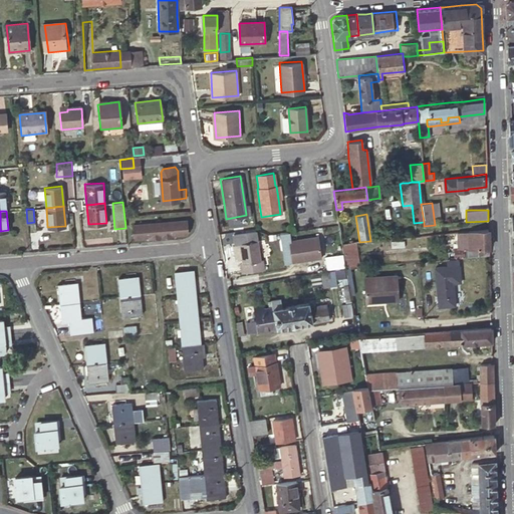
[(161,222),(162,237),(173,236),(173,234),(188,233),(189,232),(188,220),(161,222)]
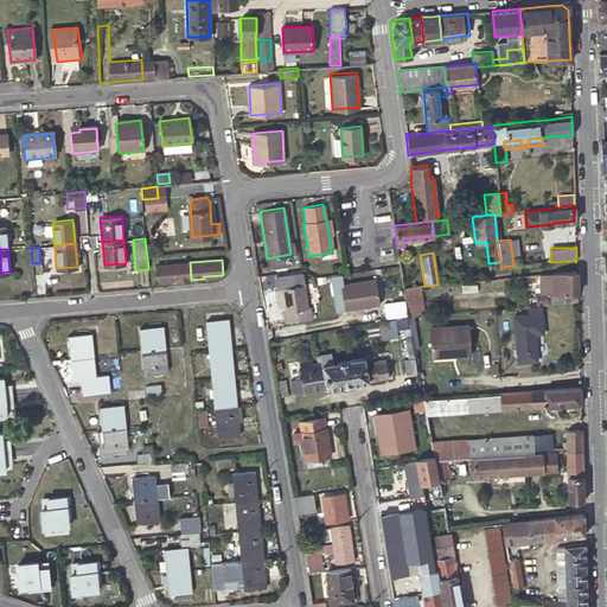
[(190,262),(157,266),(158,281),(178,279),(178,281),(191,280),(190,262)]
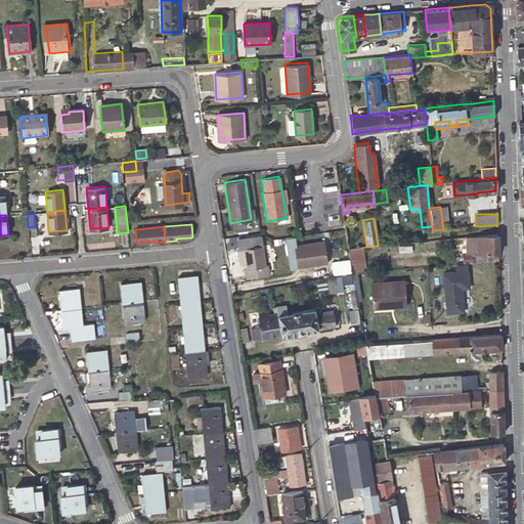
[(498,260),(497,233),(466,236),(467,252),(463,253),(464,264),(498,260)]
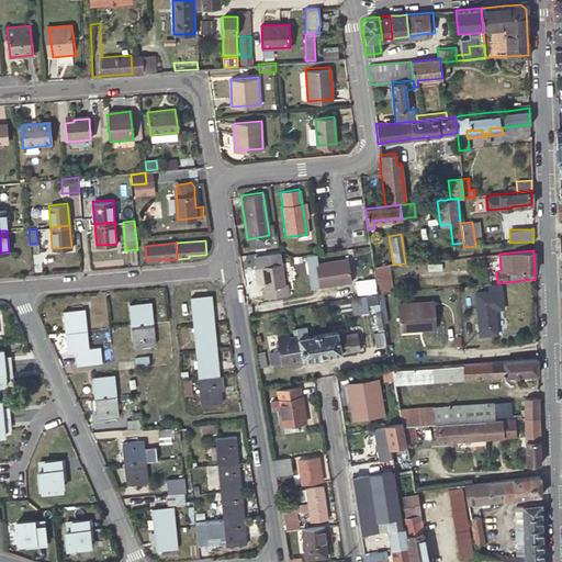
[(259,267),(261,267),(265,289),(262,289),(263,300),(288,295),(287,285),(283,285),(279,254),(257,257),(259,267)]
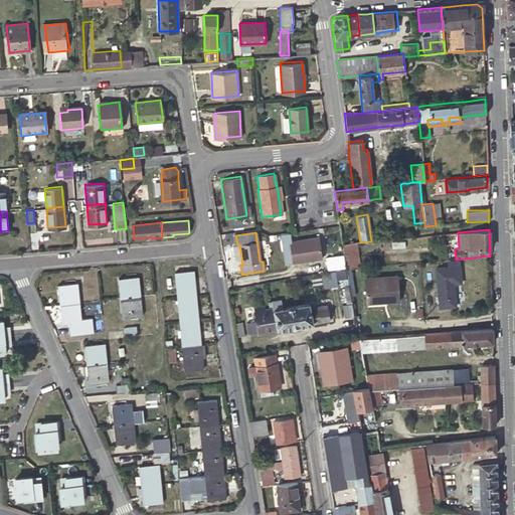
[(322,236),(293,241),(296,261),(325,255),(322,236)]
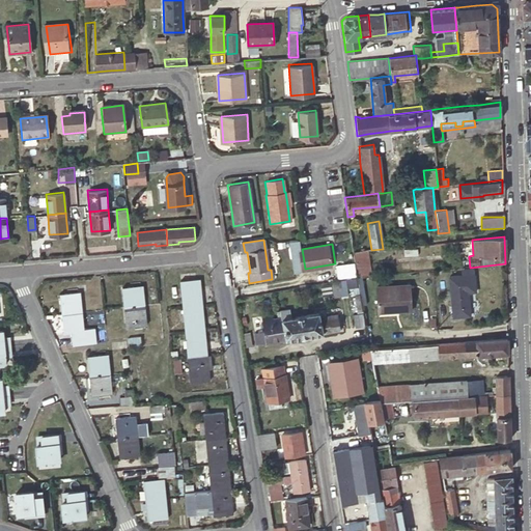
[(353,252),(355,260),(357,277),(370,276),(368,250),(364,251),(360,251),(353,252)]
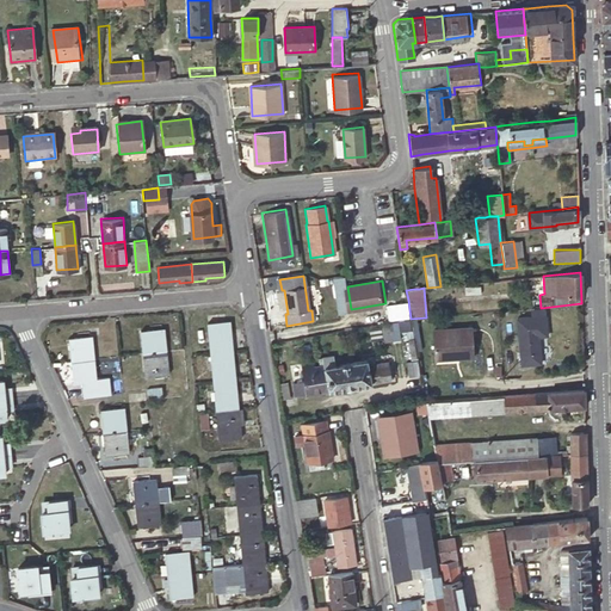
[(394,321),(402,320),(411,319),(408,300),(390,303),(394,321)]
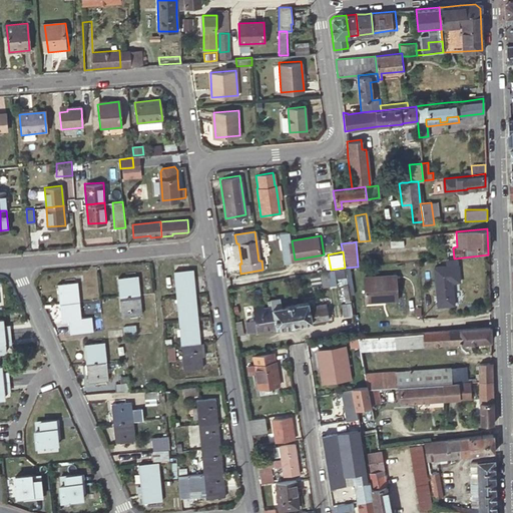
[(456,265),(433,267),(436,306),(453,305),(451,282),(458,282),(456,265)]
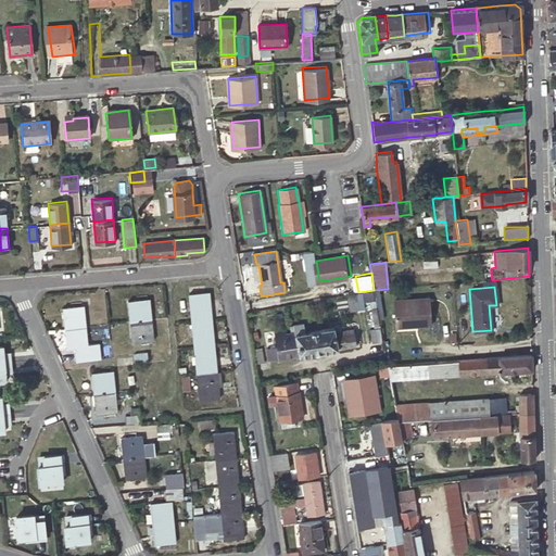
[(374,290),(366,291),(368,308),(370,307),(374,328),(369,328),(371,342),(382,341),(377,307),(374,290)]
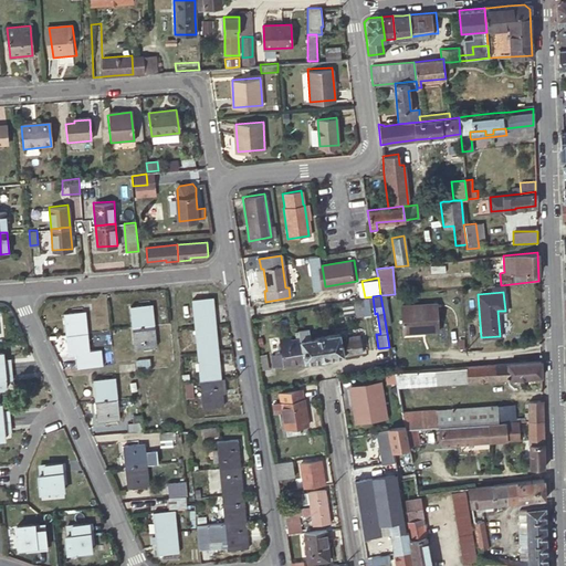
[(217,324),(213,296),(194,297),(194,306),(197,306),(198,325),(217,324)]
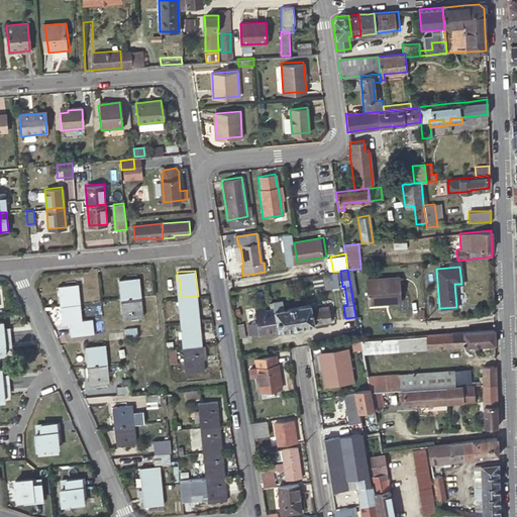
[(324,289),(338,287),(336,274),(329,275),(329,274),(322,275),(322,276),(324,289)]
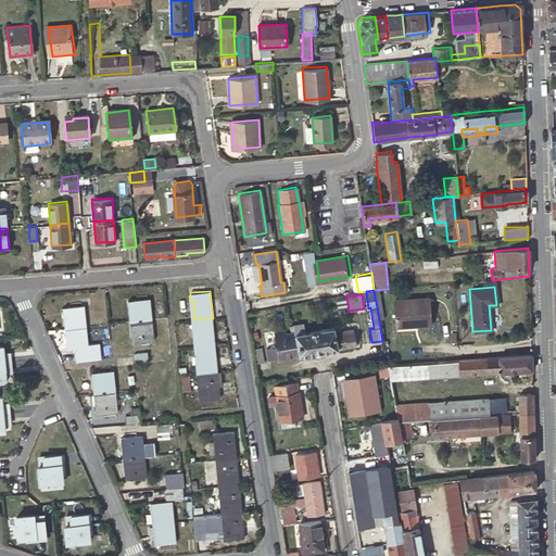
[(393,300),(394,324),(416,323),(416,326),(430,325),(428,298),(393,300)]
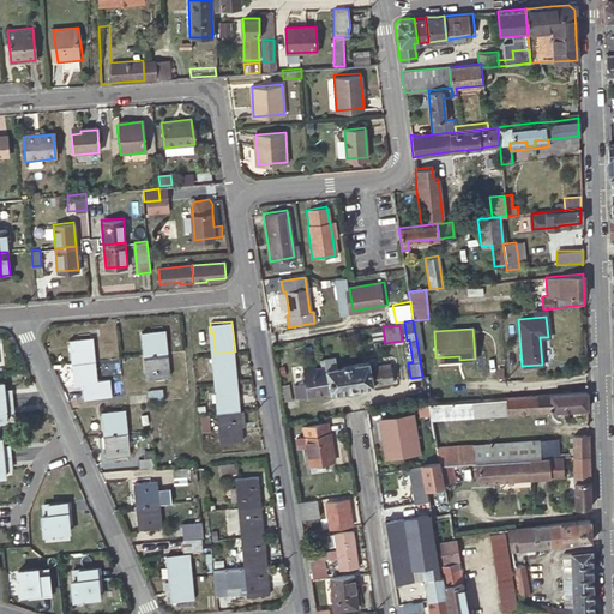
[(143,332),(145,355),(168,353),(166,330),(143,332)]
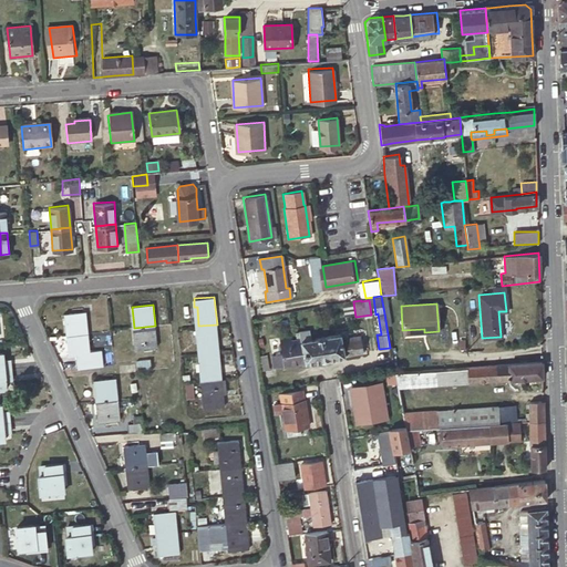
[(64,313),(66,334),(89,332),(86,311),(64,313)]
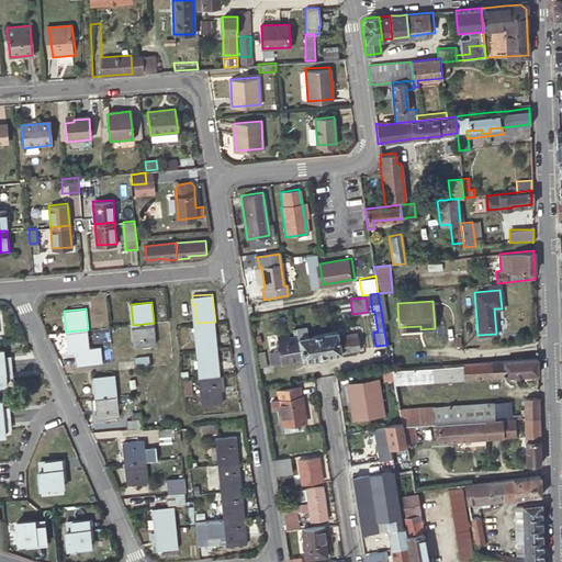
[(200,350),(217,348),(215,322),(197,323),(194,324),(195,332),(198,332),(200,350)]
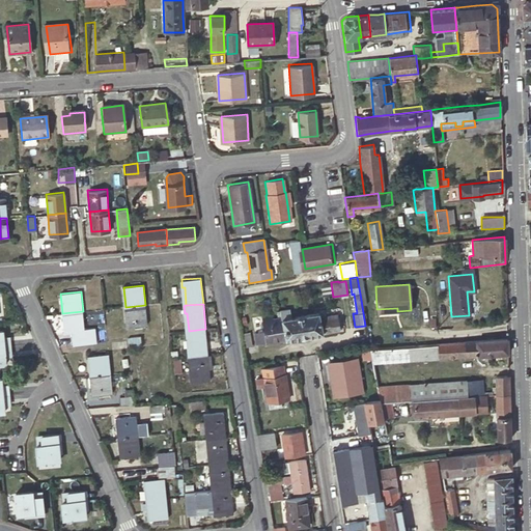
[(126,307),(128,327),(147,326),(145,305),(126,307)]
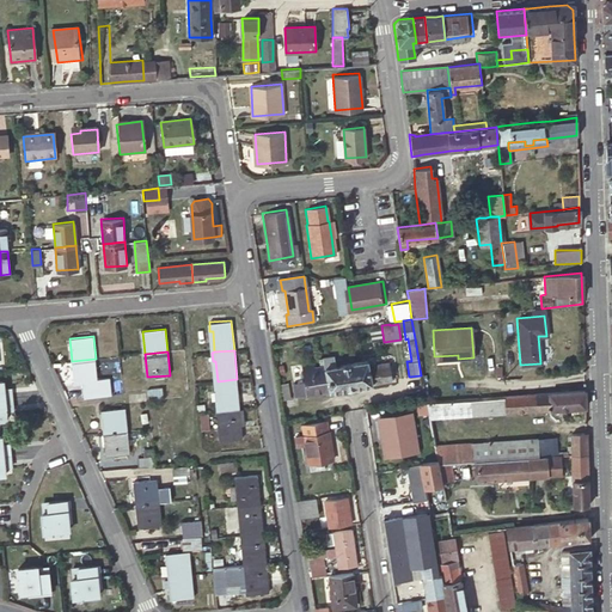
[(304,381),(292,384),(294,397),(391,380),(389,362),(375,363),(374,359),(335,365),(332,355),(318,357),(319,366),(313,367),(313,362),(303,365),(304,368),(301,369),(304,381)]
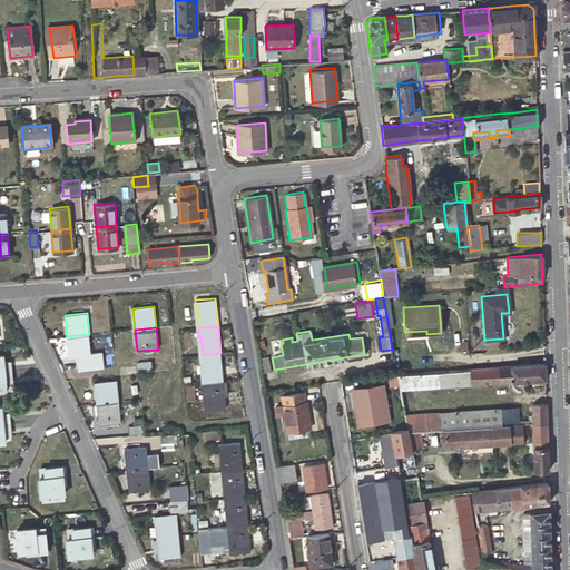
[(67,336),(69,359),(78,357),(79,371),(105,369),(104,355),(90,356),(89,334),(67,336)]
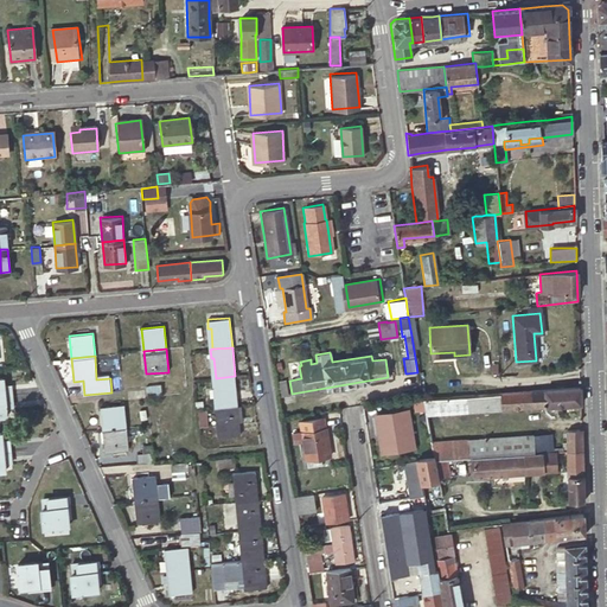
[(216,388),(218,407),(238,404),(235,376),(216,378),(212,378),(213,388),(216,388)]
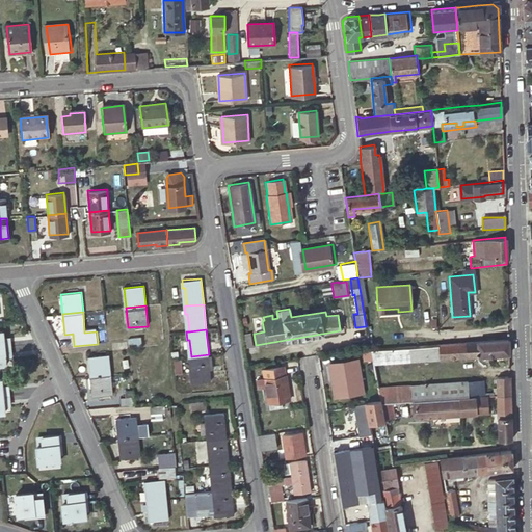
[(0,348),(12,347),(11,339),(5,340),(4,331),(0,330),(0,348)]
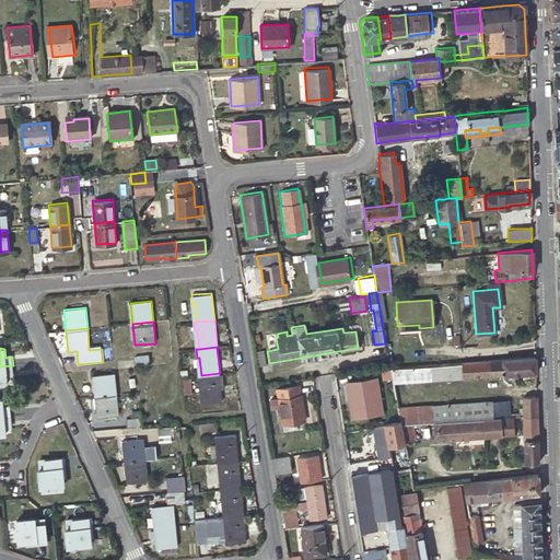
[(253,352),(255,365),(265,363),(263,350),(253,352)]
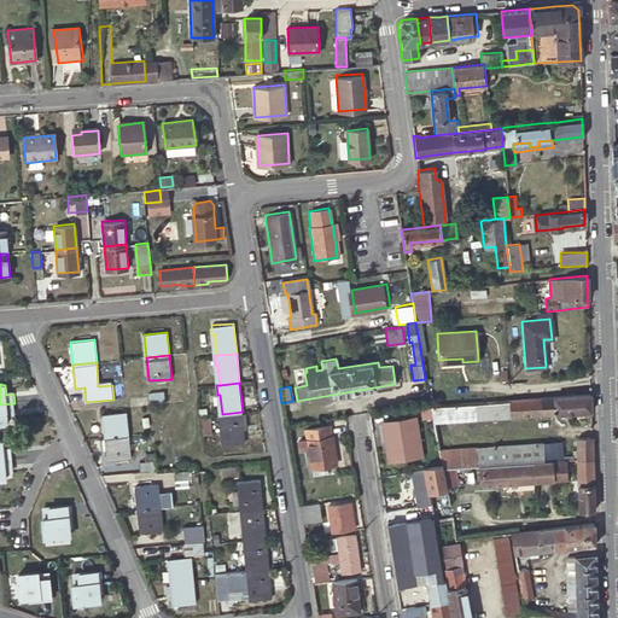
[(150,396),(151,406),(165,403),(165,392),(150,395),(150,396)]
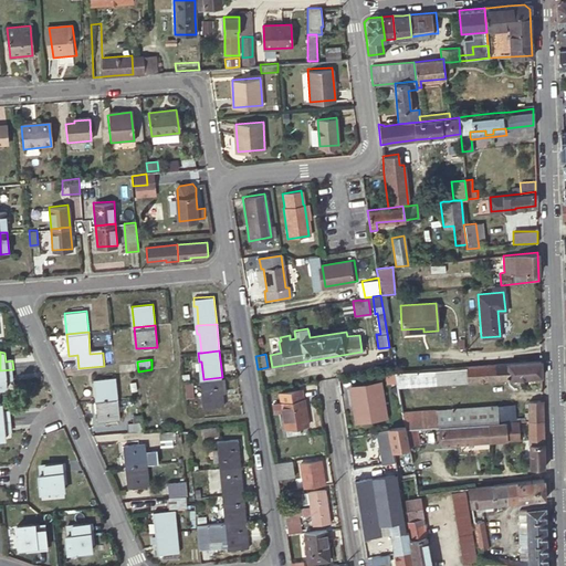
[(541,360),(394,370),(396,386),(541,376),(541,360)]
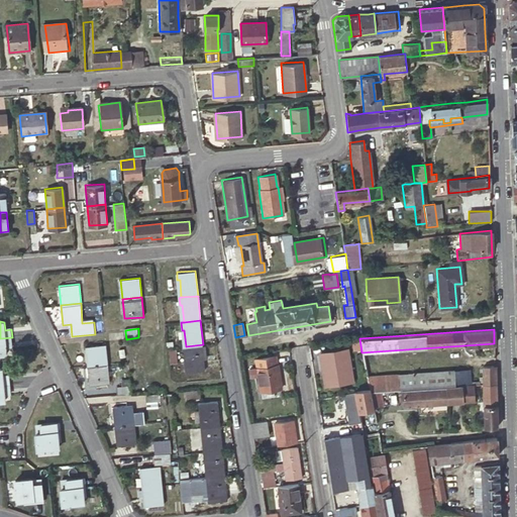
[(12,337),(0,338),(0,355),(7,355),(6,346),(12,346),(12,337)]
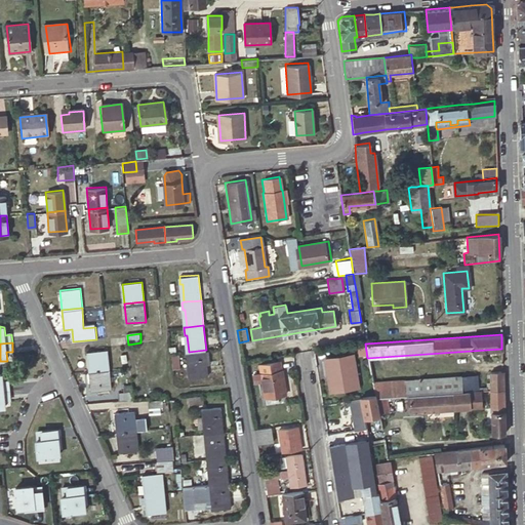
[(110,369),(108,350),(87,352),(89,371),(110,369)]
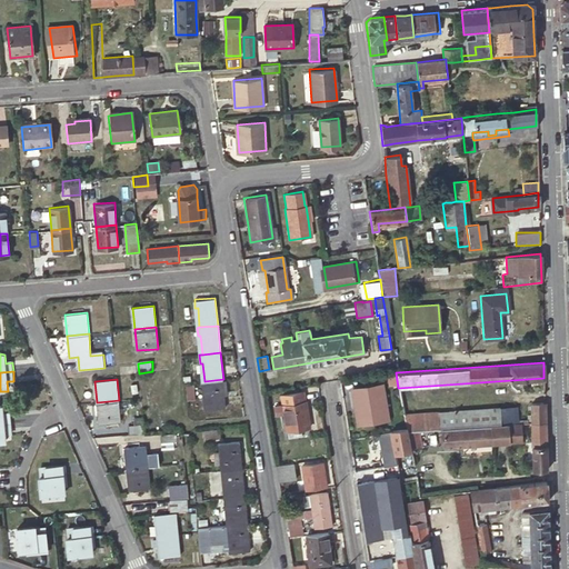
[(223,379),(205,381),(202,381),(203,390),(206,390),(207,407),(205,407),(206,409),(226,407),(223,379)]
